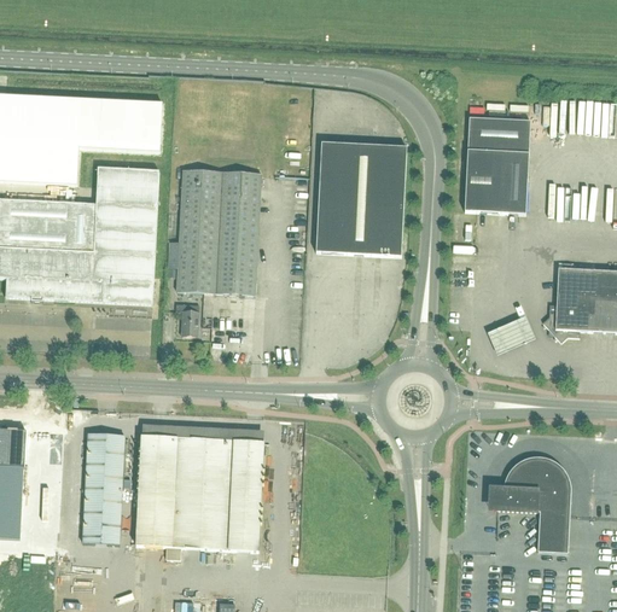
[(0,179),(76,182),(79,146),(158,150),(162,100),(0,92),(0,179)]
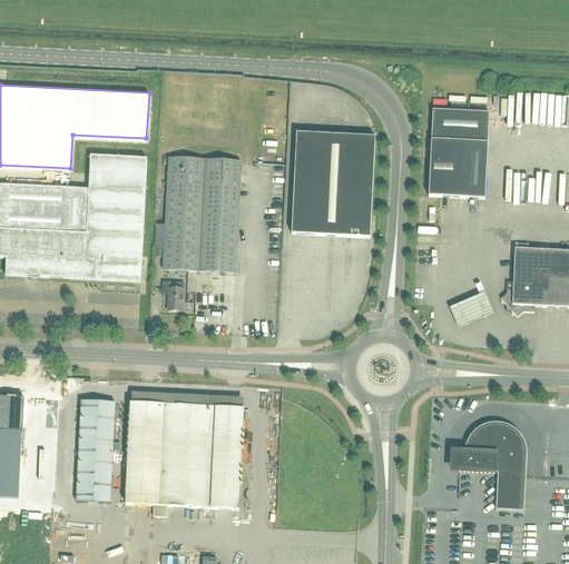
[(431,121),(427,193),(483,196),(488,109),(431,107),(431,121)]
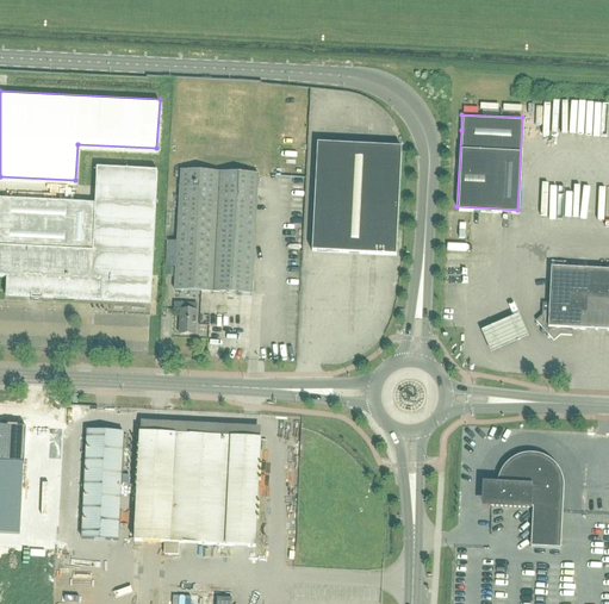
[(395,251),(397,204),(401,143),(316,139),(311,247),(395,251)]
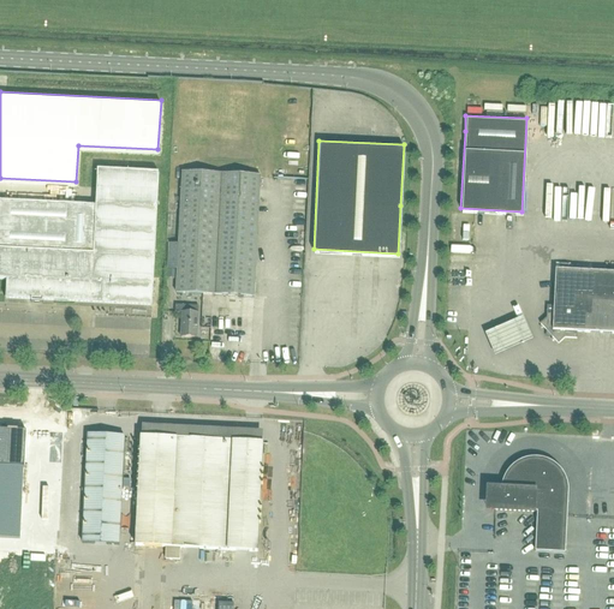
[(42,299),(42,296),(150,300),(158,167),(96,165),(95,201),(0,195),(0,274),(7,275),(6,293),(30,294),(30,298),(42,299)]
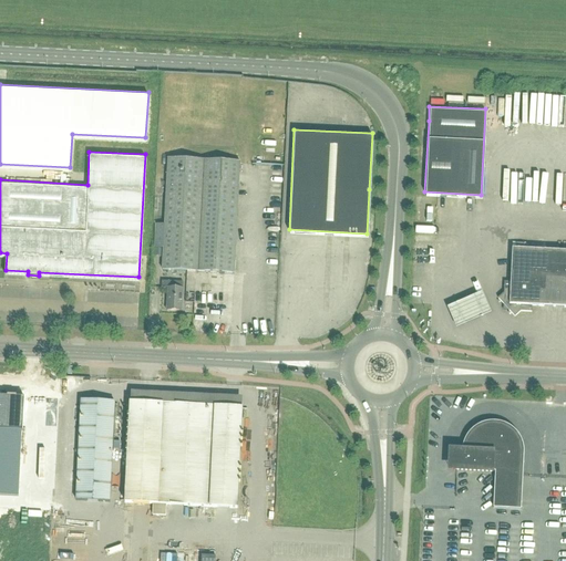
[(167,154),(164,219),(154,218),(153,251),(162,251),(162,266),(233,269),(239,157),(167,154)]
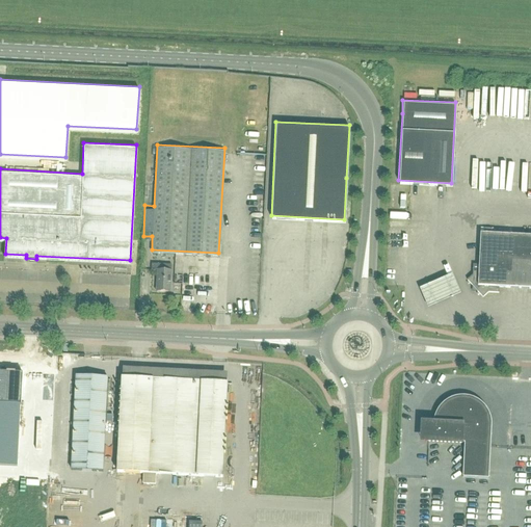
[(472,271),(467,275),(471,282),(471,287),(477,288),(482,293),(487,288),(498,289),(498,283),(530,284),(530,232),(479,230),(478,261),(472,261),(472,271)]
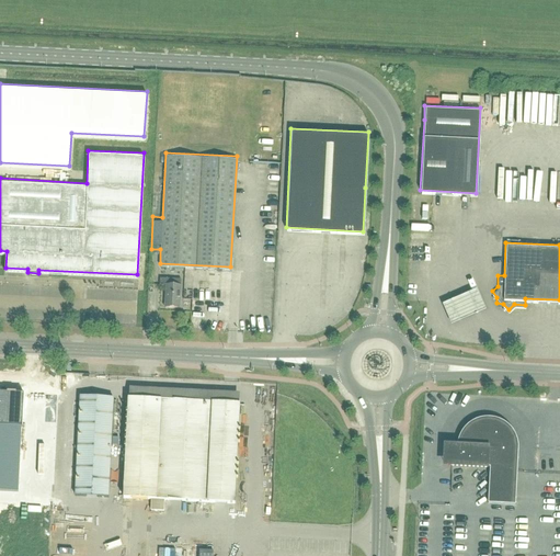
[(180,282),(180,275),(159,274),(159,281),(166,281),(164,303),(179,304),(180,282)]
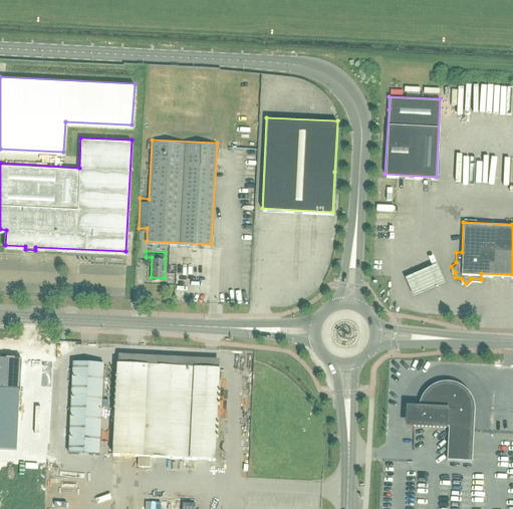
[(419,273),(404,279),(411,298),(426,291),(443,284),(435,266),(419,273)]
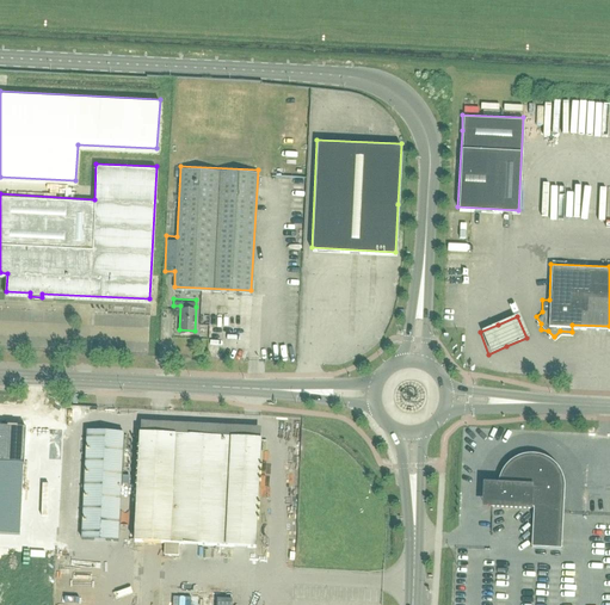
[(0,529),(18,531),(22,460),(23,460),(24,424),(17,423),(14,423),(8,423),(8,421),(6,421),(6,423),(0,421),(0,529)]
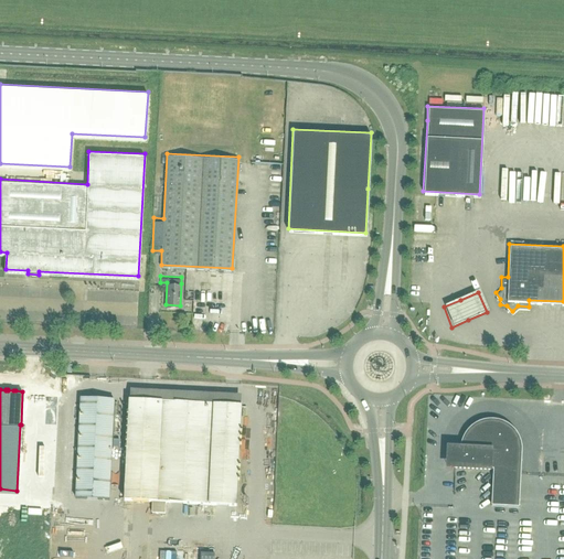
[(75,494),(108,495),(114,396),(80,394),(75,494)]
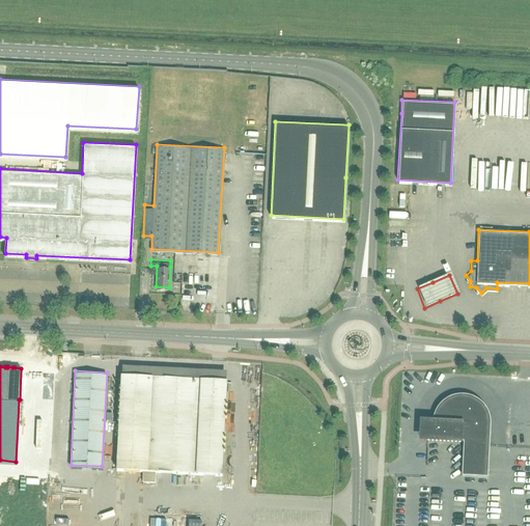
[(155,469),(221,473),(226,379),(120,374),(116,467),(142,469),(142,478),(155,479),(155,469)]
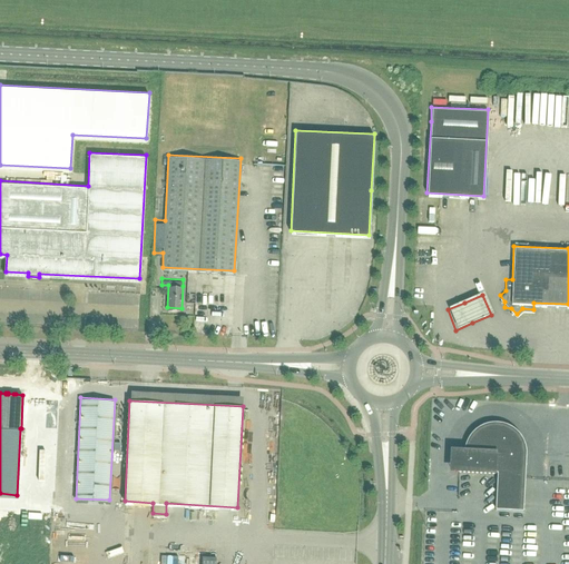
[(522,473),(523,452),(523,449),(523,447),(523,445),(522,443),(522,441),(521,438),(520,436),(519,435),(518,433),(517,431),(516,429),(513,428),(511,426),(509,425),(506,423),(502,423),(499,422),(496,421),(492,422),(490,422),(487,422),(484,423),(483,423),(482,424),(480,425),(478,426),(476,428),(472,431),(471,434),(469,436),(468,439),(467,442),(466,445),(466,448),(459,448),(459,455),(457,455),(455,455),(455,456),(454,456),(454,457),(454,458),(454,459),(454,461),(455,461),(457,461),(458,461),(458,468),(497,470),(494,506),(522,508),(525,474),(522,473)]
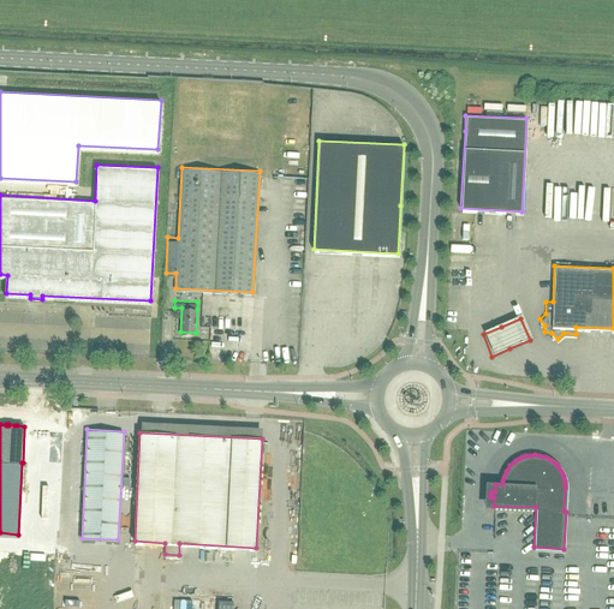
[(89,568),(89,555),(78,556),(79,568),(89,568)]
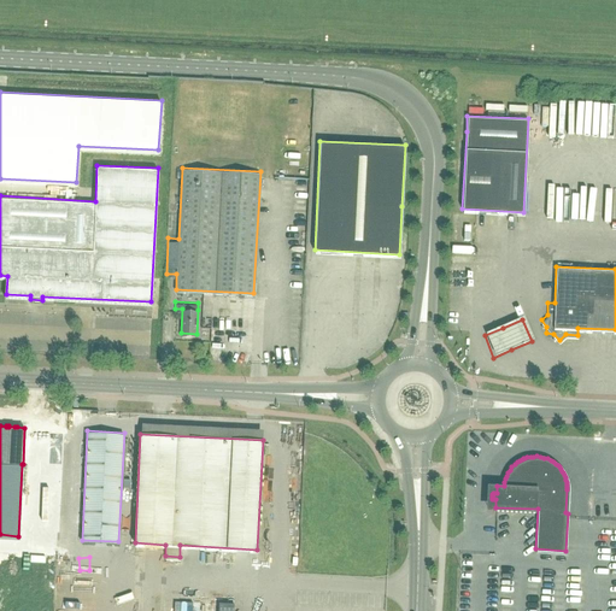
[(89,565),(89,579),(100,579),(99,564),(89,565)]
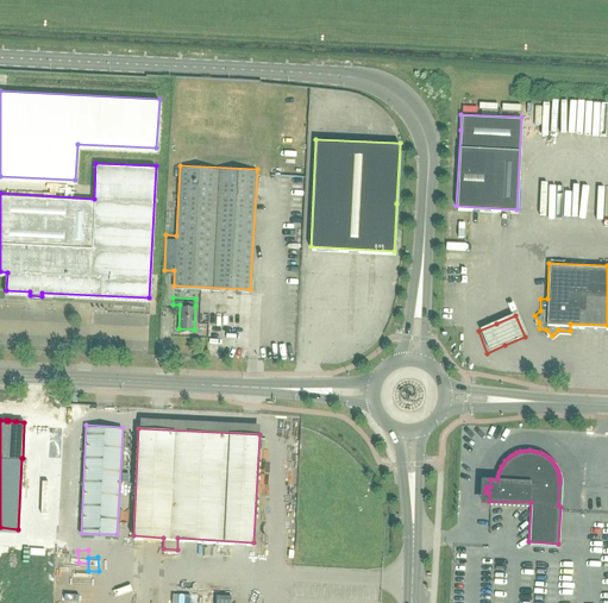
[(60,602),(70,602),(70,591),(60,591),(60,602)]
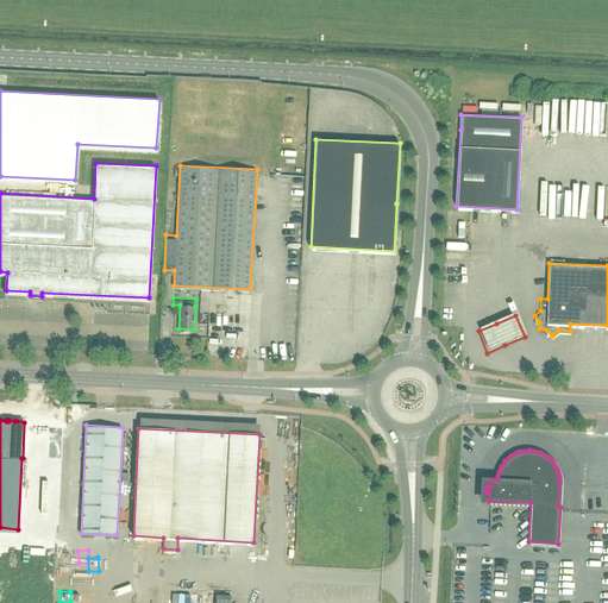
[(79,602),(91,602),(91,592),(80,592),(79,602)]
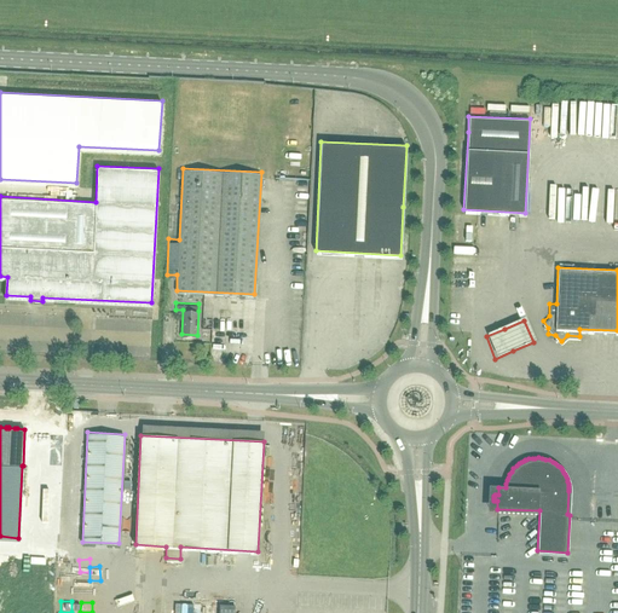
[(218,612),(234,612),(235,603),(219,602),(218,612)]
